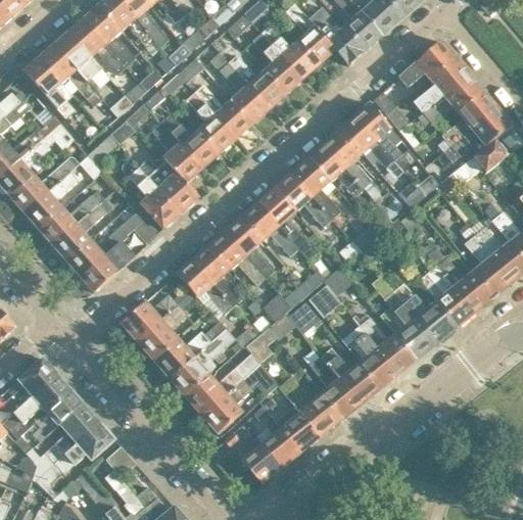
[(0,0),(0,22),(2,25),(16,11),(5,0),(0,0)]
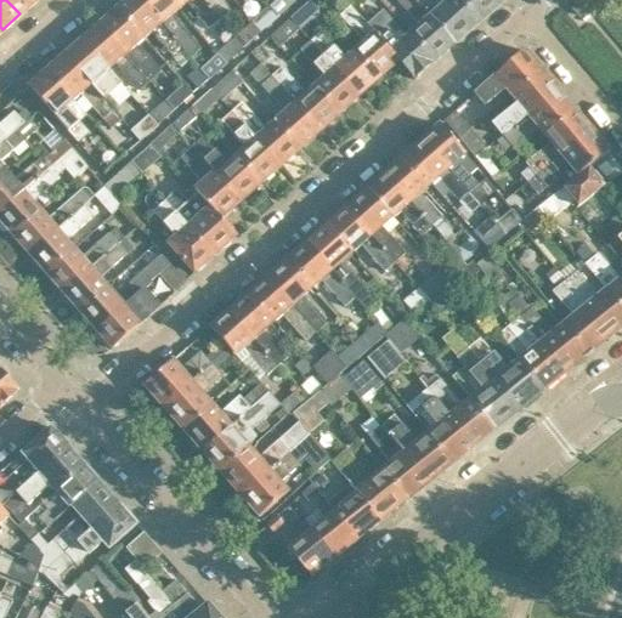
[(6,0),(20,13),(37,0),(6,0)]
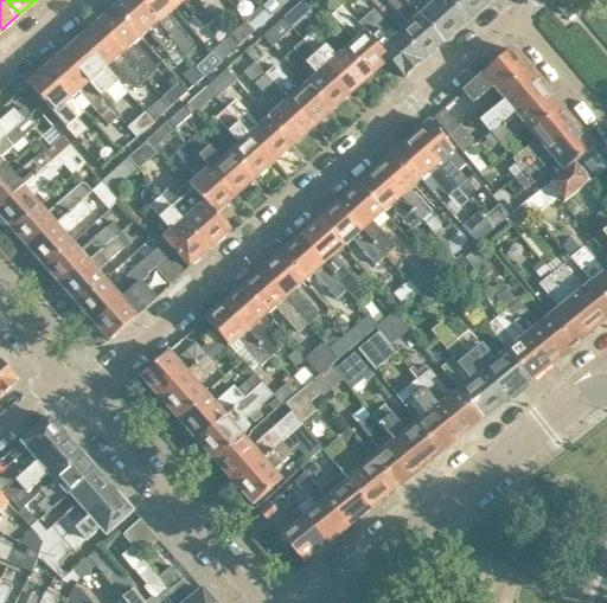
[(171,55),(179,46),(140,0),(123,0),(116,6),(141,37),(149,30),(171,55)]
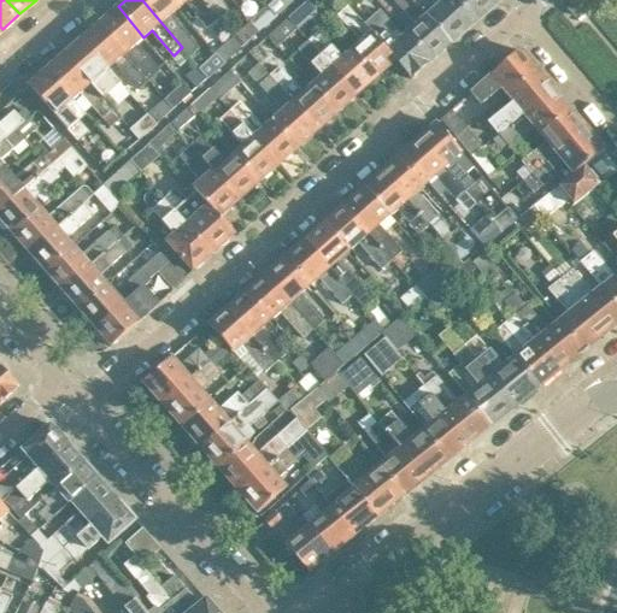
[(142,0),(182,47),(189,56),(199,48),(191,40),(192,39),(171,15),(178,7),(172,0),(142,0)]
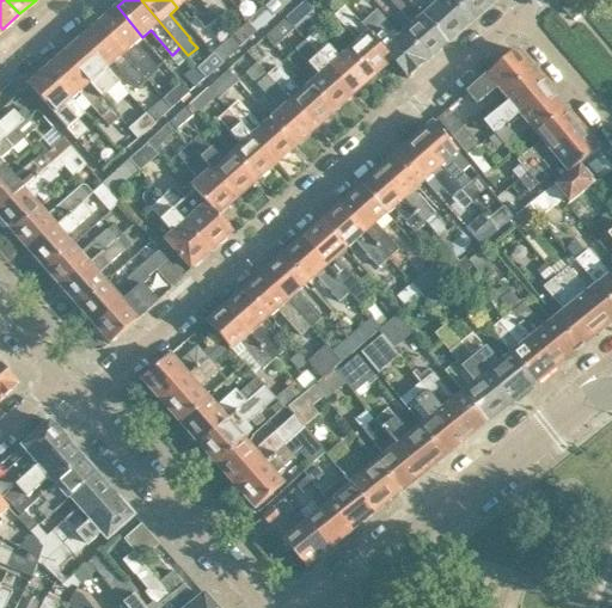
[(207,25),(216,17),(202,0),(171,0),(177,7),(185,0),(207,25)]
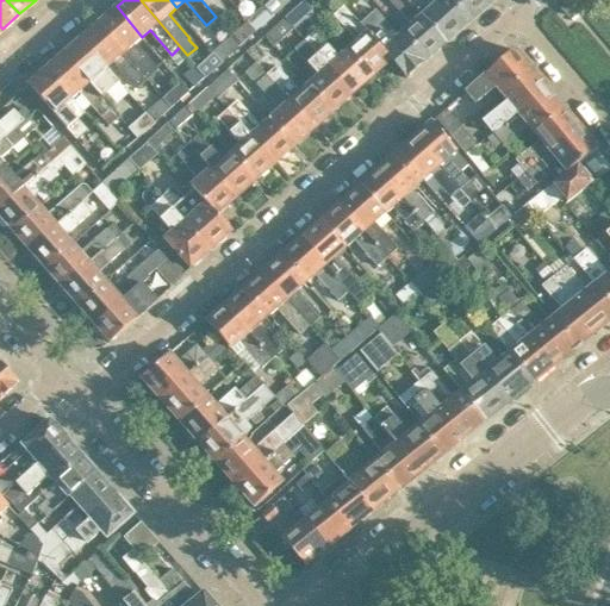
[(201,0),(216,17),(225,8),(218,0),(201,0)]
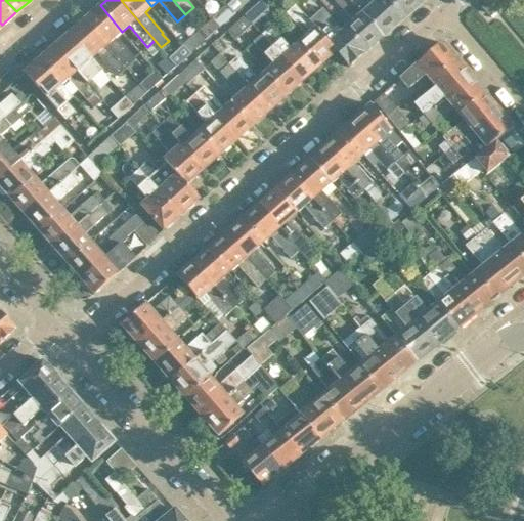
[(229,0),(226,3),(233,11),(247,0),(229,0)]
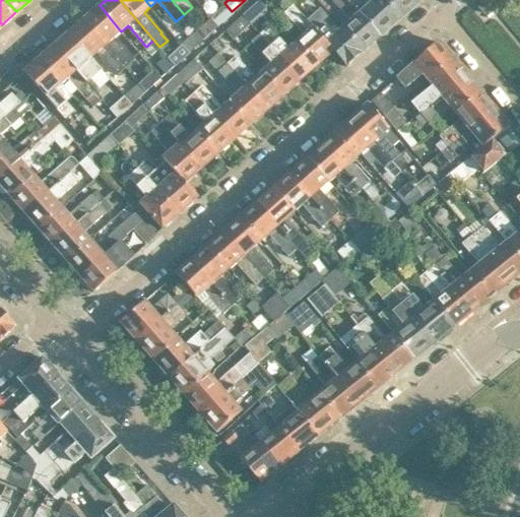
[(258,0),(243,13),(250,21),(266,6),(262,0),(258,0)]
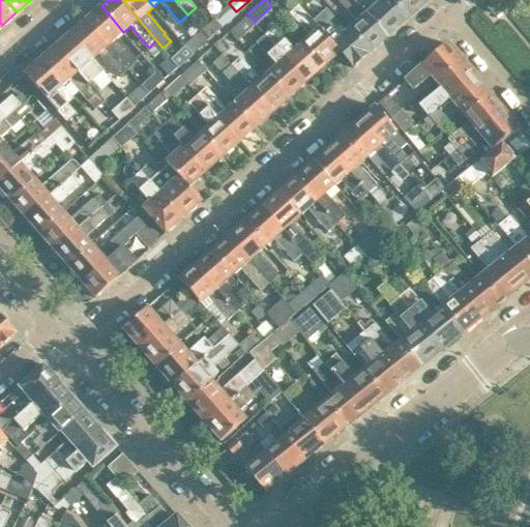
[(340,0),(357,19),(350,25),(361,38),(358,40),(369,52),(372,49),(387,35),(356,0),(340,0)]
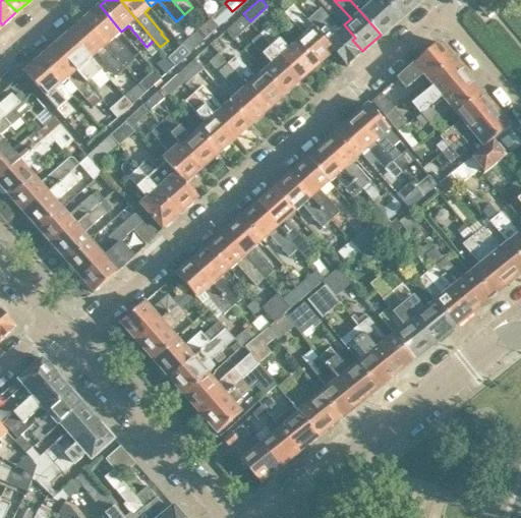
[(350,0),(381,35),(400,17),(391,8),(394,5),(389,0),(372,0),(367,4),(364,0),(350,0)]
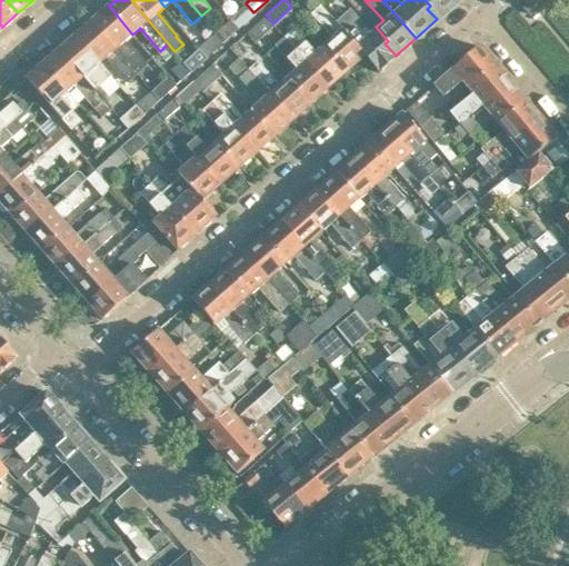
[(425,0),(430,6),(427,9),(437,19),(458,0),(425,0)]
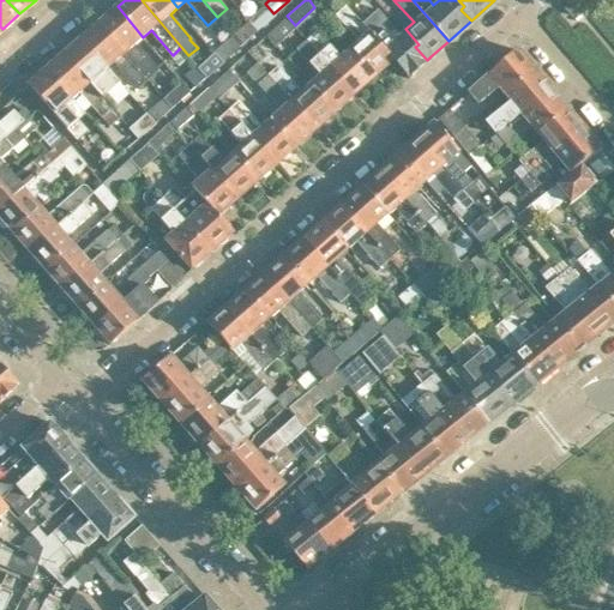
[(585,2),(583,0),(573,0),(567,6),(573,12),(585,2)]
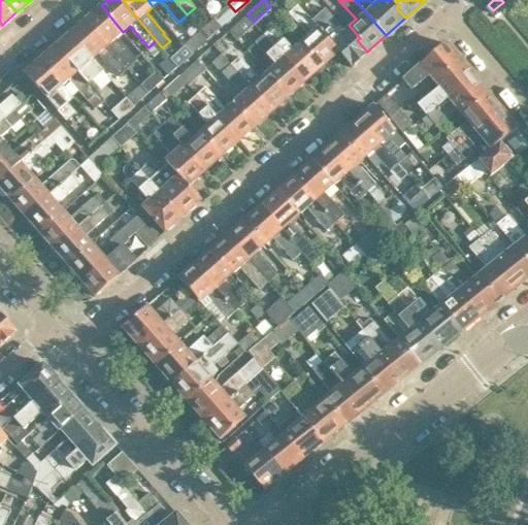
[(228,3),(218,12),(225,21),(235,11),(228,3)]
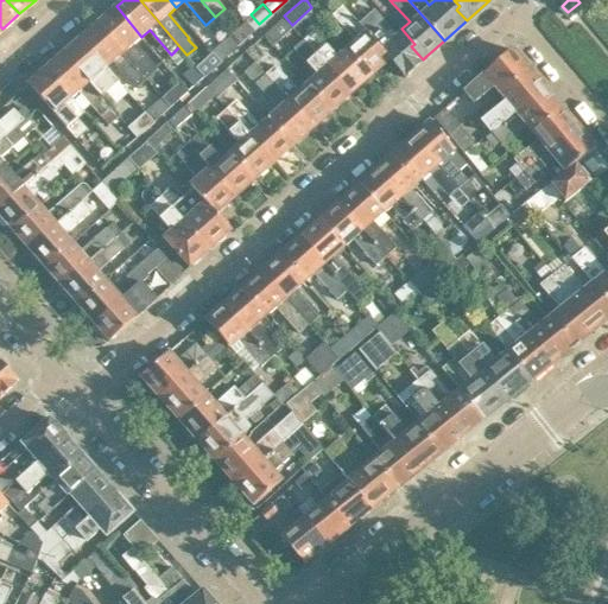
[(341,4),(331,12),(354,38),(347,45),(344,48),(369,75),(372,72),(390,57),(358,23),(347,10),(341,4)]
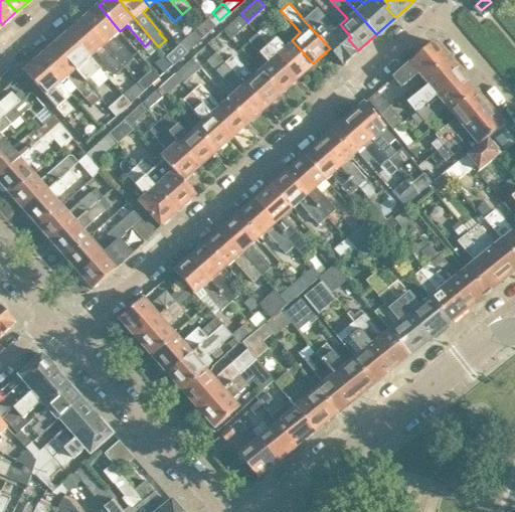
[(99,5),(83,17),(124,64),(133,57),(115,36),(120,31),(99,5)]
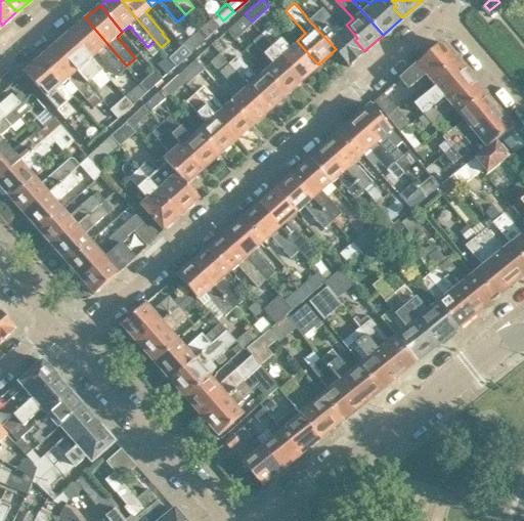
[(324,5),(308,19),(336,49),(349,64),(364,51),(354,40),(357,38),(346,25),(344,28),(324,5)]
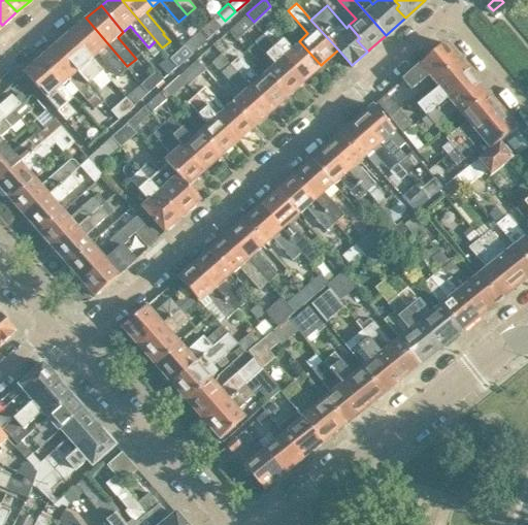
[(236,36),(254,22),(246,13),(229,29),(236,36)]
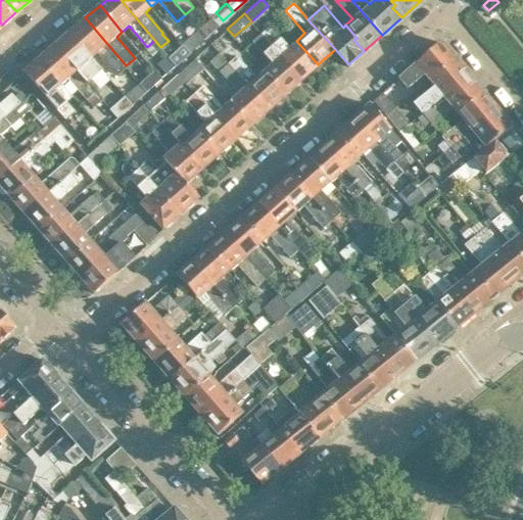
[(197,29),(204,38),(219,25),(211,16),(197,29)]
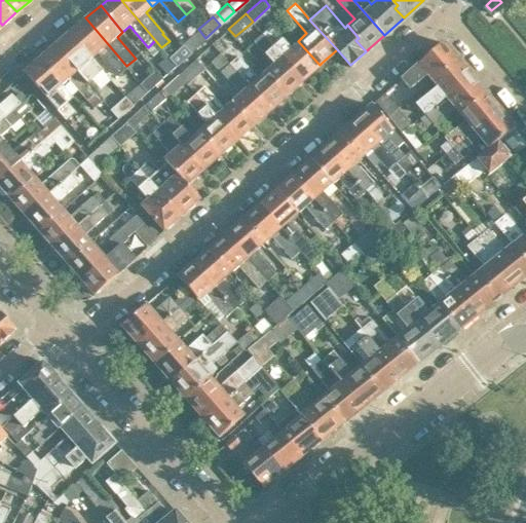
[(85,17),(71,31),(94,58),(100,51),(118,73),(126,66),(85,17)]
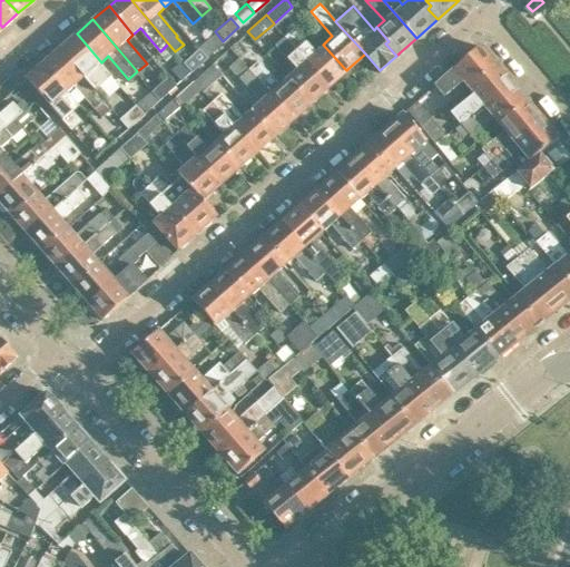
[(293,27),(284,36),(328,86),(346,70),(323,45),(315,51),(293,27)]
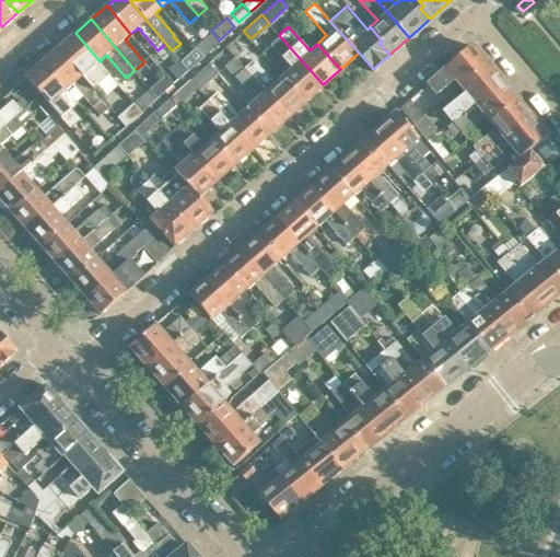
[(203,54),(219,41),(211,31),(196,45),(203,54)]
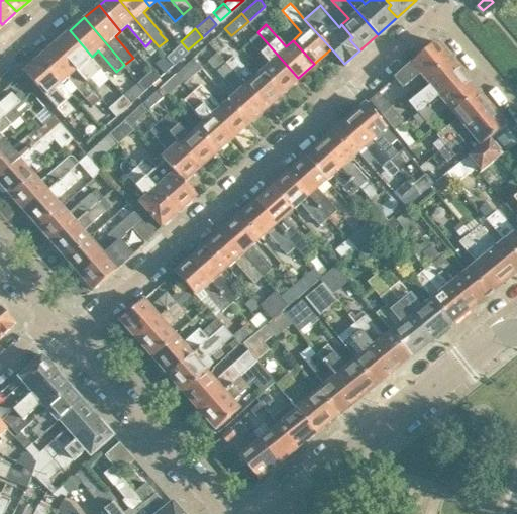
[(101,68),(92,57),(70,30),(55,43),(86,80),(101,68)]
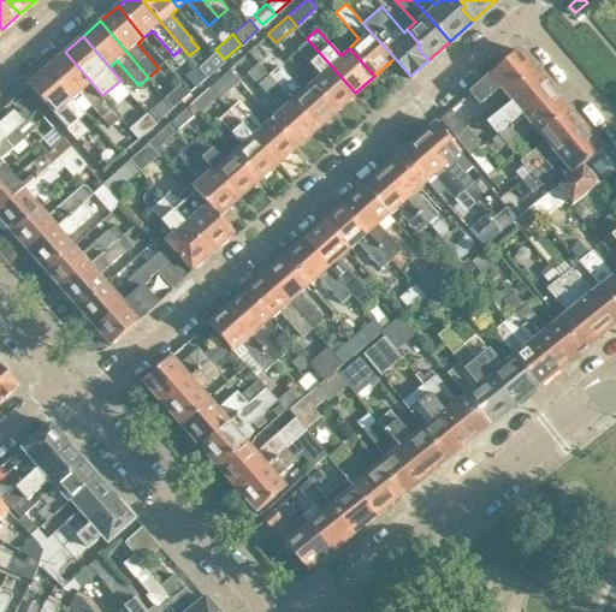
[(307,39),(296,47),(320,73),(311,82),(336,110),(355,93),(307,39)]
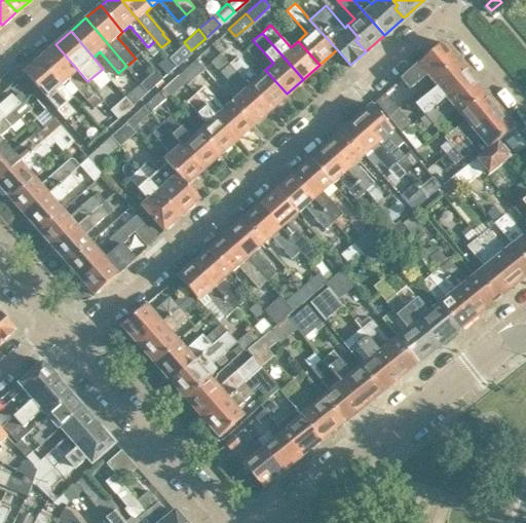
[(212,43),(220,52),(226,47),(218,38),(212,43)]
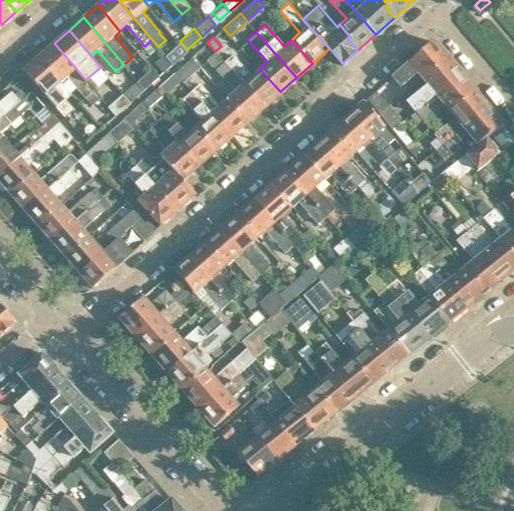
[(392,75),(401,84),(416,69),(422,76),(447,55),(433,39),(392,75)]
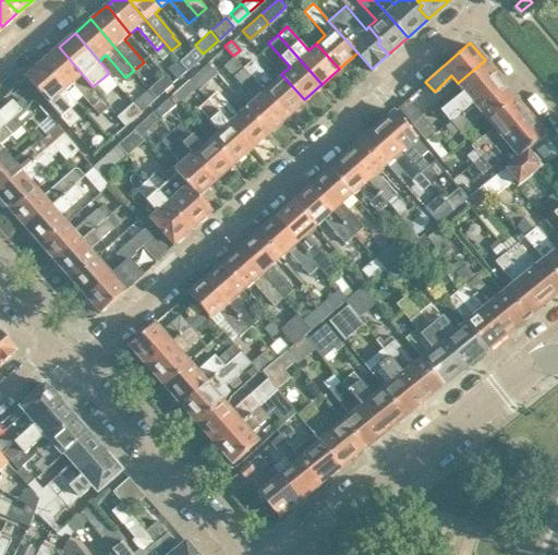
[(59,47),(43,60),(67,88),(74,82),(94,105),(100,112),(109,105),(93,86),(59,47)]
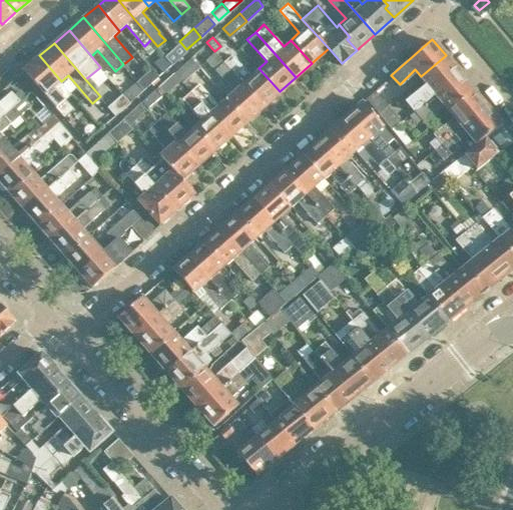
[(171,47),(164,54),(171,62),(178,56),(171,47)]
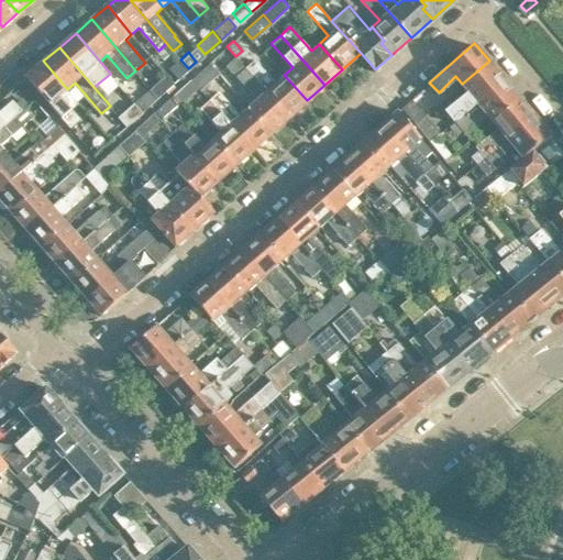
[(255,57),(244,66),(289,117),(307,100),(284,75),(276,81),(255,57)]
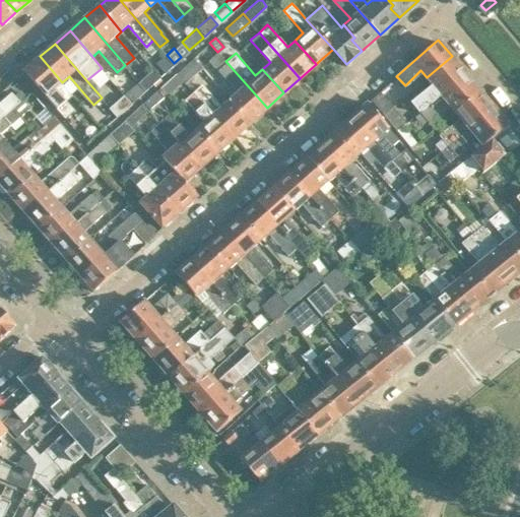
[(156,62),(165,71),(174,63),(167,55),(166,54),(156,62)]
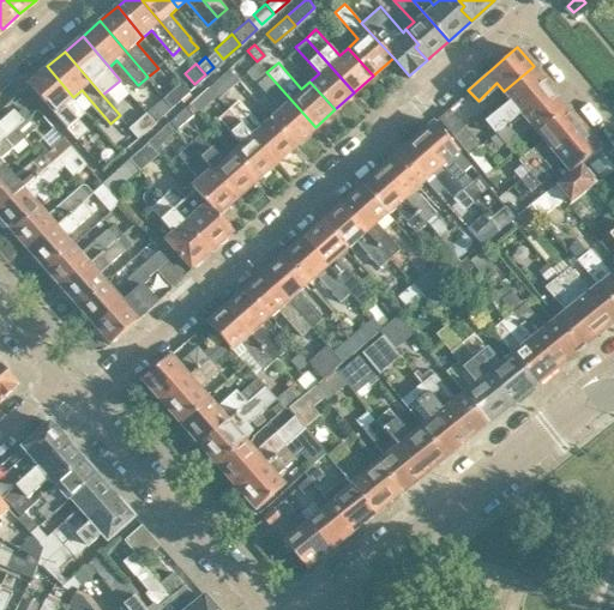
[(73,97),(47,66),(29,83),(77,137),(86,130),(88,128),(66,102),(73,97)]
